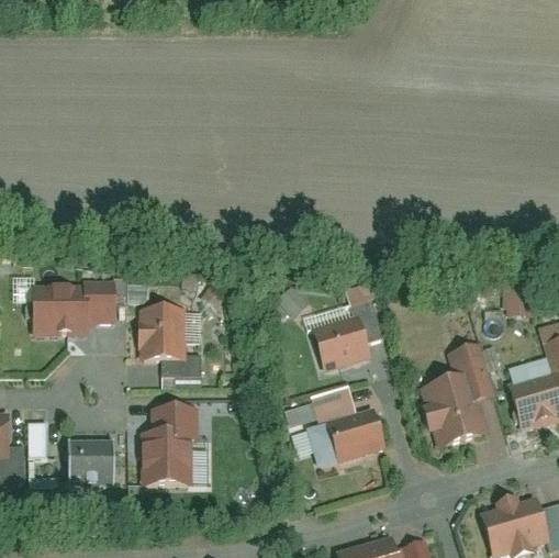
[(89,286),(88,323),(115,323),(115,280),(89,279),(89,286)]
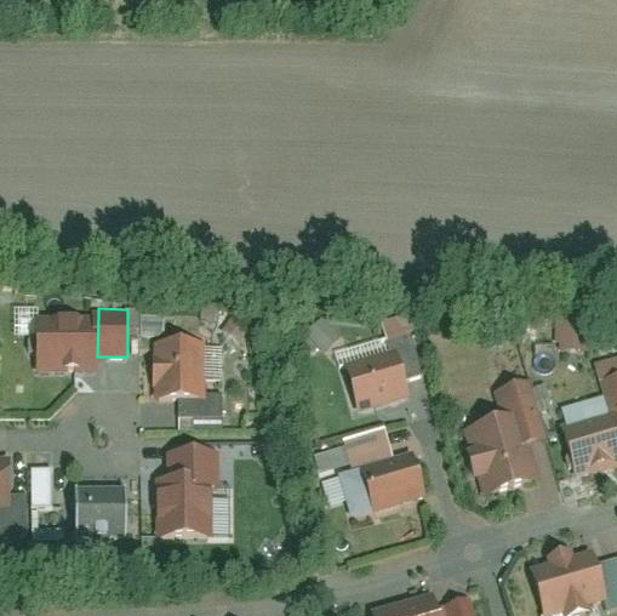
[(35,314),(35,369),(97,370),(97,357),(98,315),(35,314)]
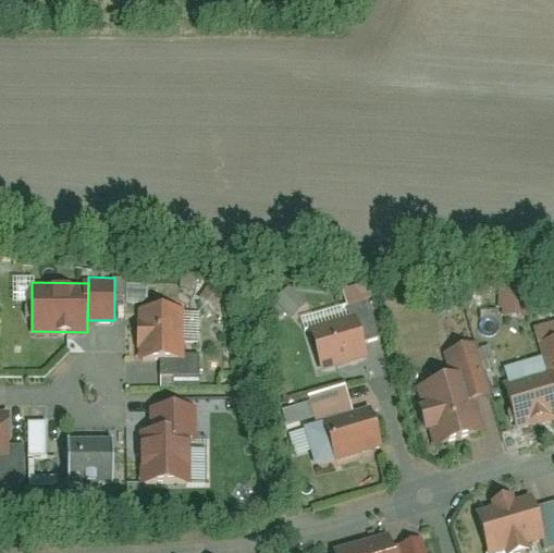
[(269,296),(284,314),(299,300),(283,283),(269,296)]
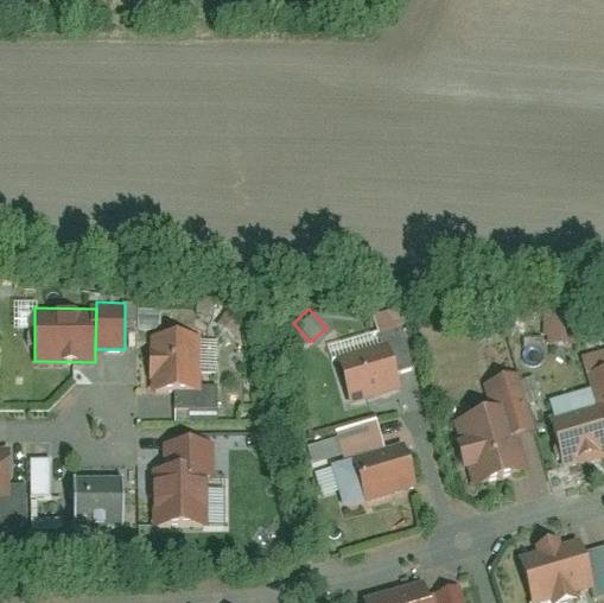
[(539,341),(570,341),(570,309),(539,309),(539,341)]
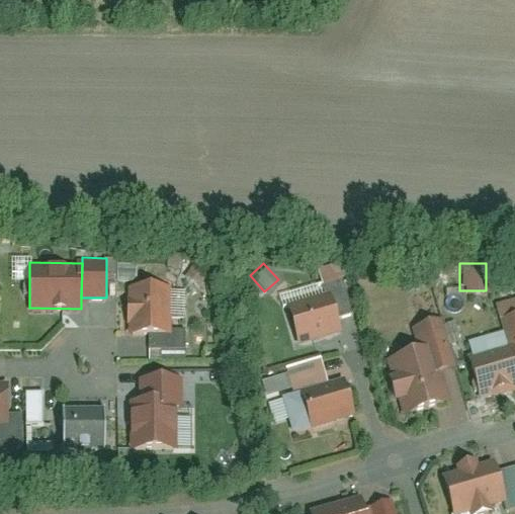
[(331,289),(337,313),(354,308),(345,276),(328,280),(331,289)]
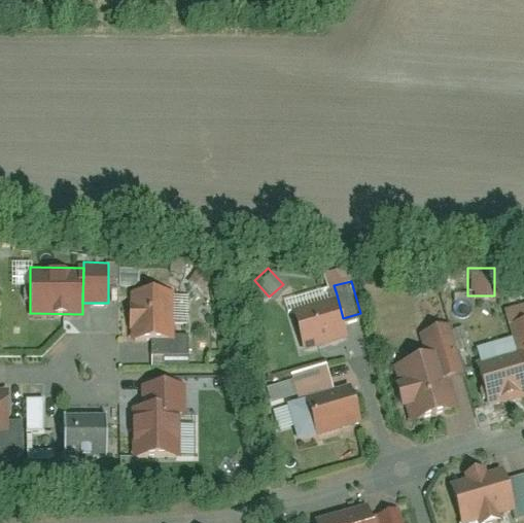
[(150,337),(175,337),(175,288),(130,288),(130,337),(150,337)]
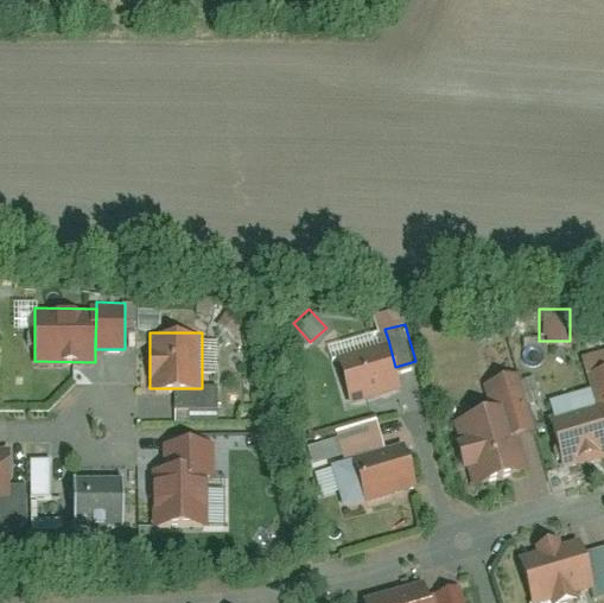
[(349,399),(401,383),(395,367),(388,340),(336,354),(349,399)]
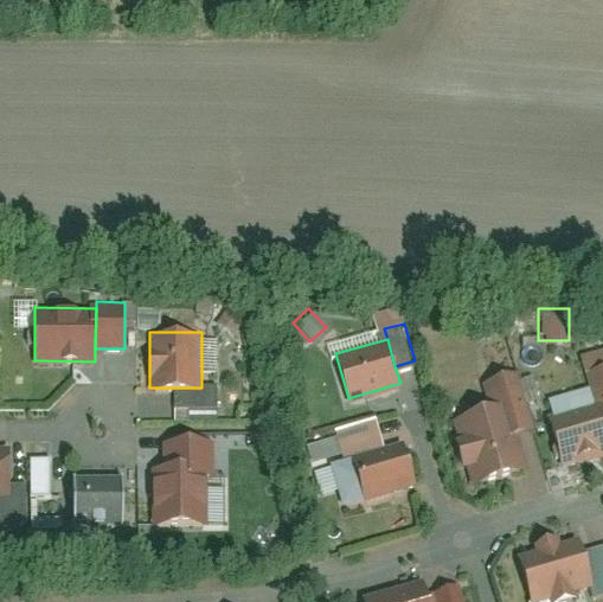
[(602,397),(602,363),(587,369),(595,399),(602,397)]
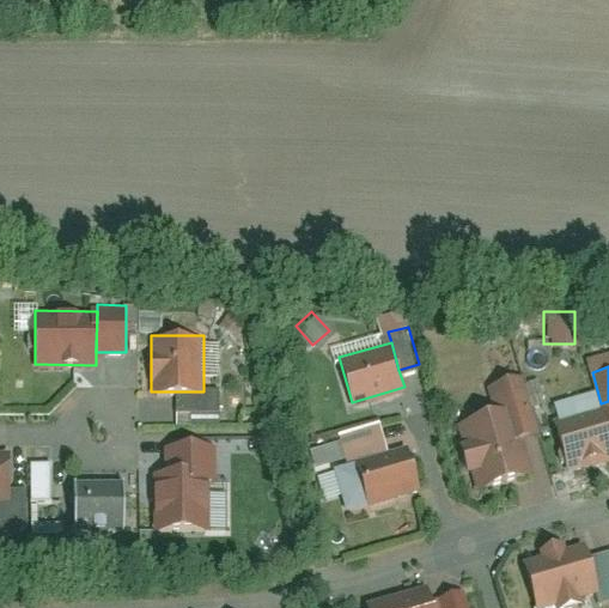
[(515,406),(522,433),(539,430),(523,374),(486,384),(493,411),(515,406)]
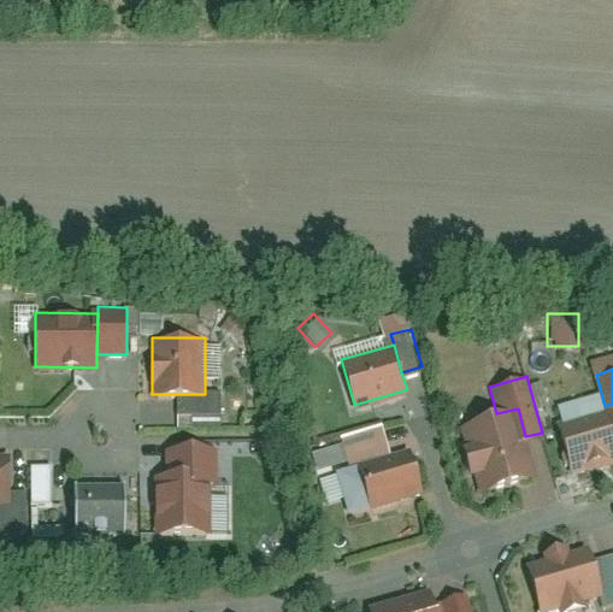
[(205,394),(176,394),(176,413),(222,413),(222,394),(205,394)]
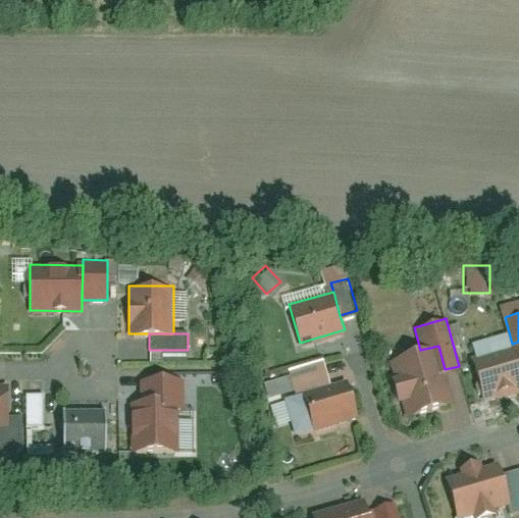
[(483,397),(518,386),(518,342),(512,344),(472,355),(483,397)]
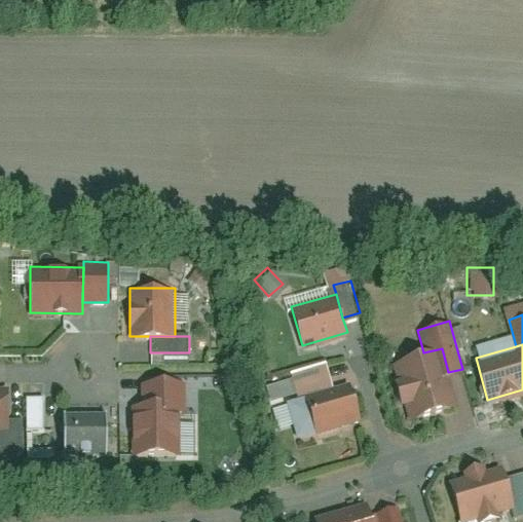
[(407,418),(457,405),(448,372),(442,348),(423,352),(391,362),(407,418)]
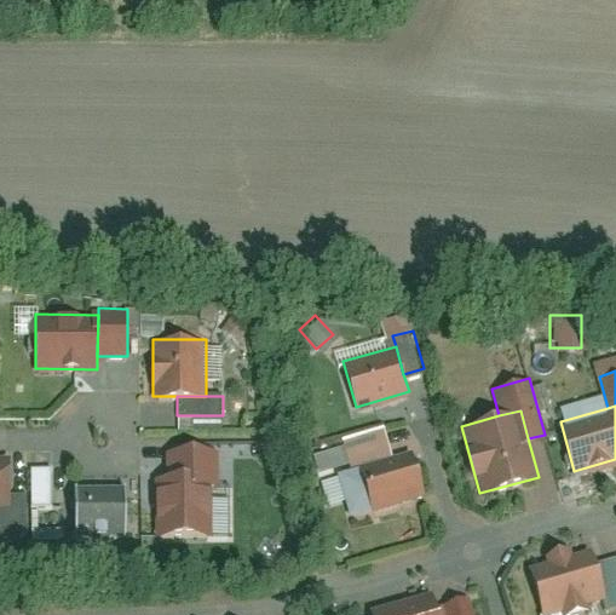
[(351,432),(360,465),(396,454),(386,423),(351,432)]
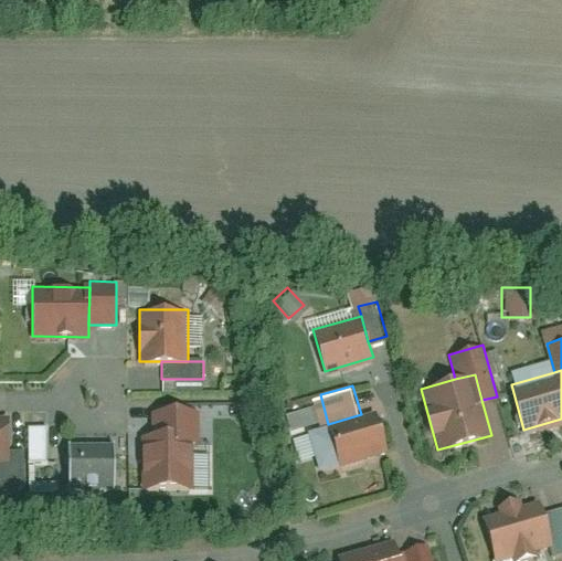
[(152,409),(152,434),(192,434),(198,434),(198,408),(152,409)]
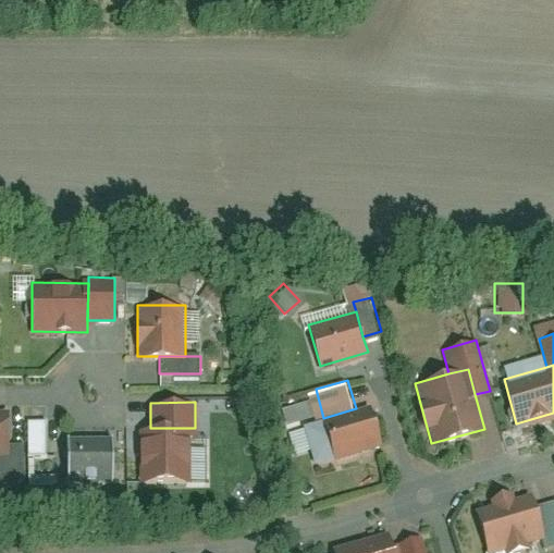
[(278,417),(305,415),(304,402),(277,404),(278,417)]
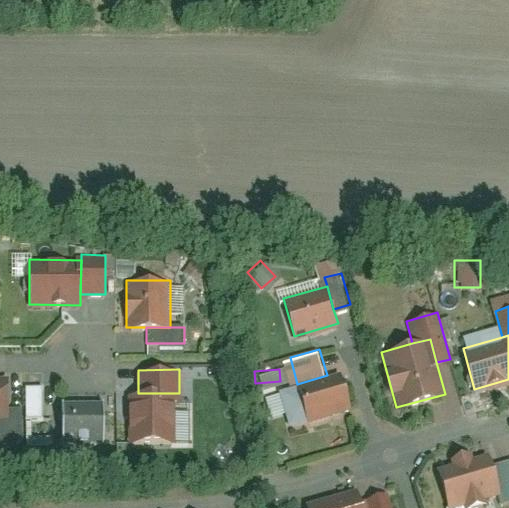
[(297,384),(308,420),(352,407),(341,371),(327,375),(297,384)]
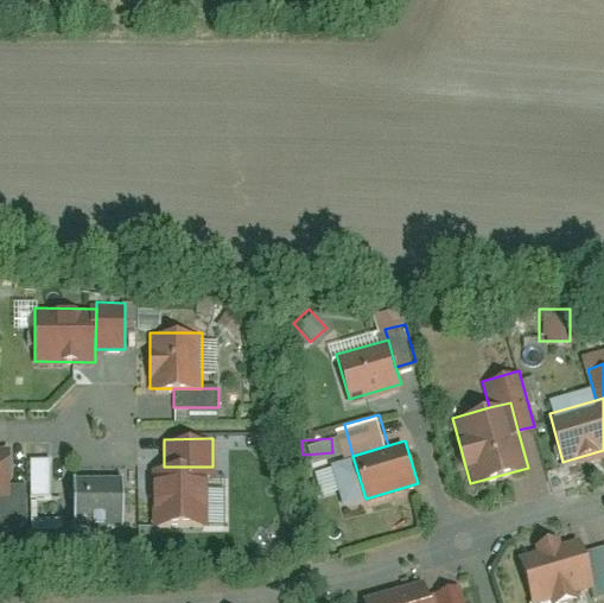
[(10,483),(10,446),(0,445),(0,494),(10,494),(10,483)]
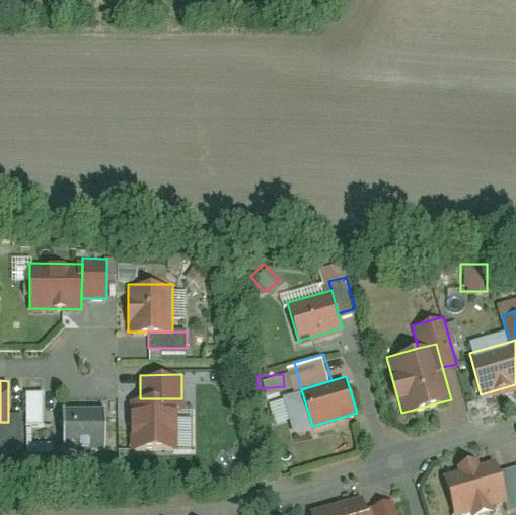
[(26,389),(25,421),(45,421),(45,389),(26,389)]
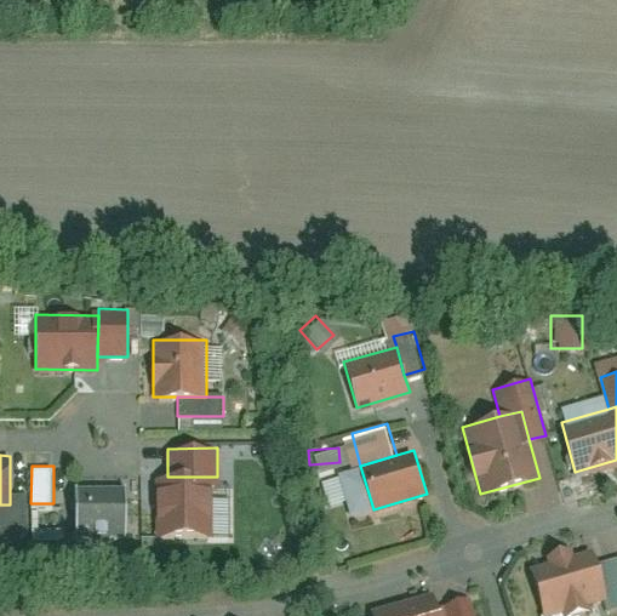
[(167,477),(155,477),(156,535),(211,535),(211,477),(167,477)]
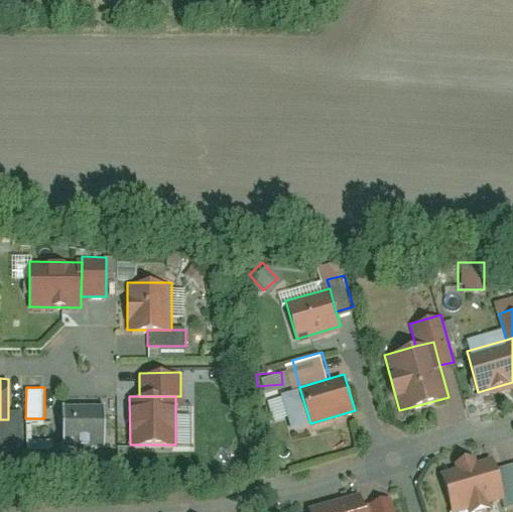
[(103,448),(103,403),(65,403),(65,448),(103,448)]
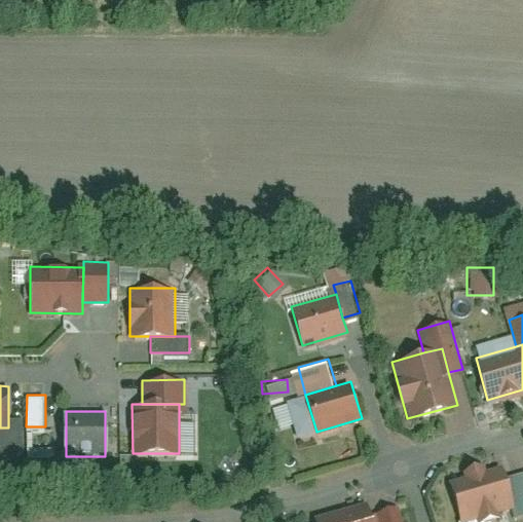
[(22,418),(8,418),(8,427),(8,440),(21,440),(22,418)]
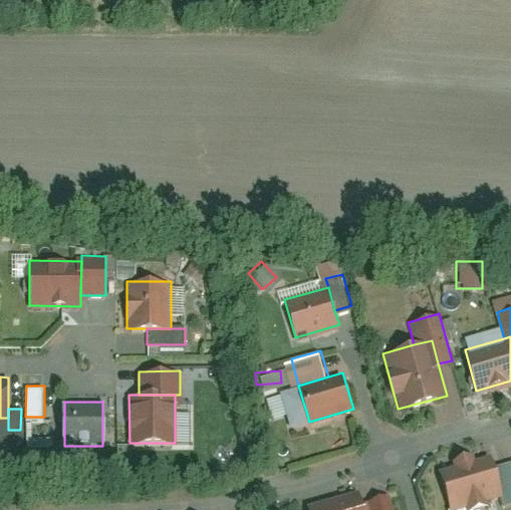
[(439,465),(450,509),(501,497),(493,464),(490,452),(439,465)]
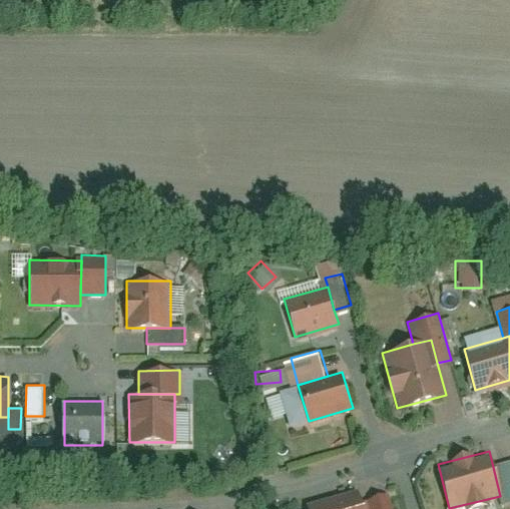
[(509,458),(492,463),(500,496),(502,504),(509,501),(509,458)]
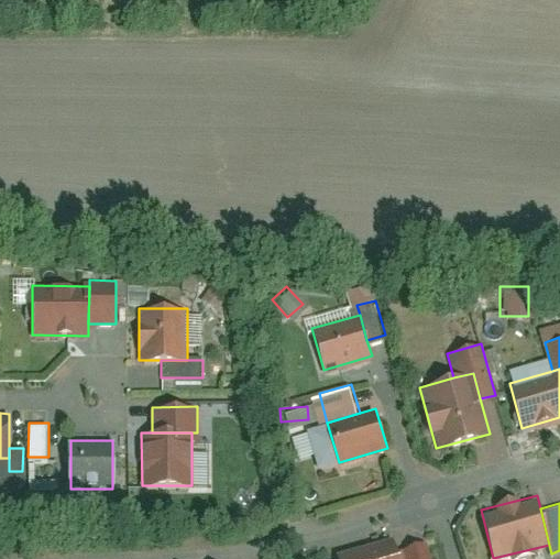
[(339,558),(398,558),(392,537),(338,551),(339,558)]
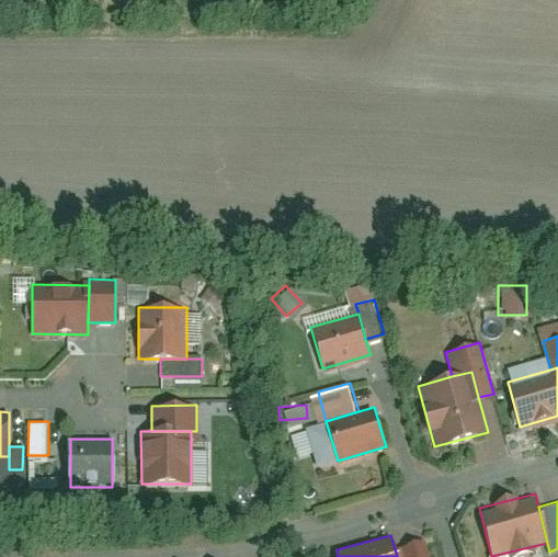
[(431,556),(426,538),(403,545),(406,556),(431,556)]
